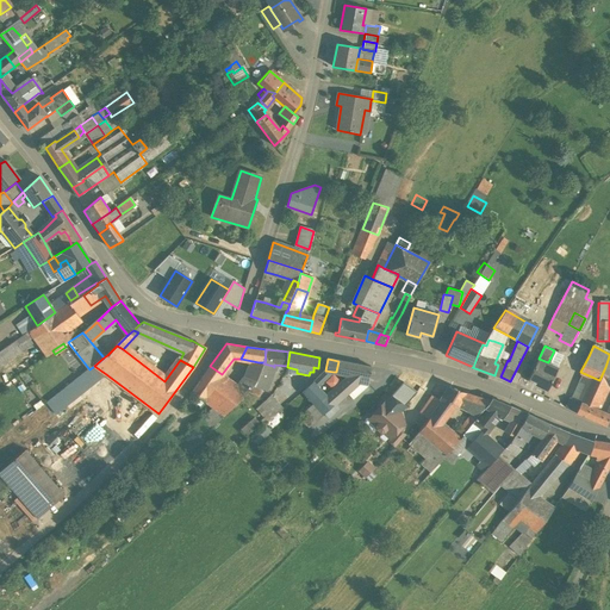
[(548,362),(539,359),(529,378),(537,381),(536,384),(547,390),(553,378),(553,377),(556,371),(546,366),(548,362)]
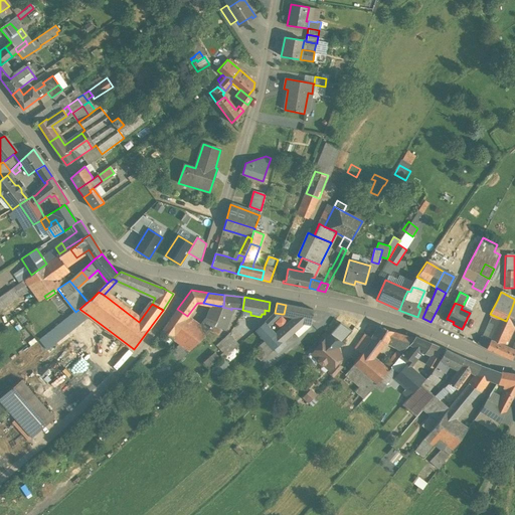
[(223,306),(218,306),(210,305),(205,319),(200,326),(190,318),(173,338),(190,350),(199,341),(213,323),(215,324),(220,313),(222,307),(223,306)]
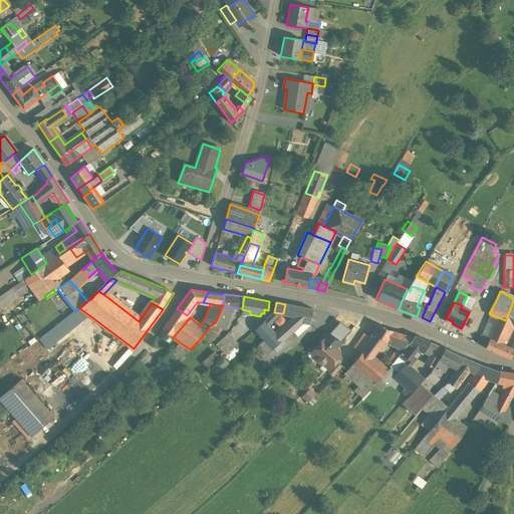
[(292,305),(285,304),(283,313),(290,315),(292,305)]
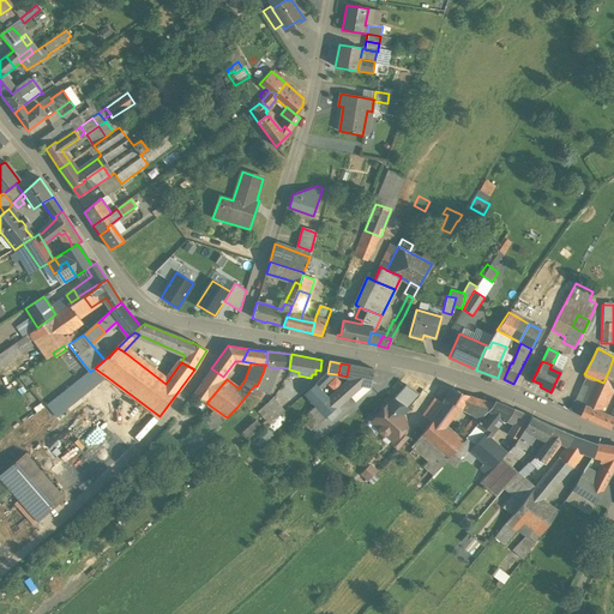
[(361,366),(357,366),(356,366),(349,365),(347,377),(353,378),(351,380),(339,391),(347,397),(362,383),(366,380),(372,381),(373,369),(361,367),(361,366)]
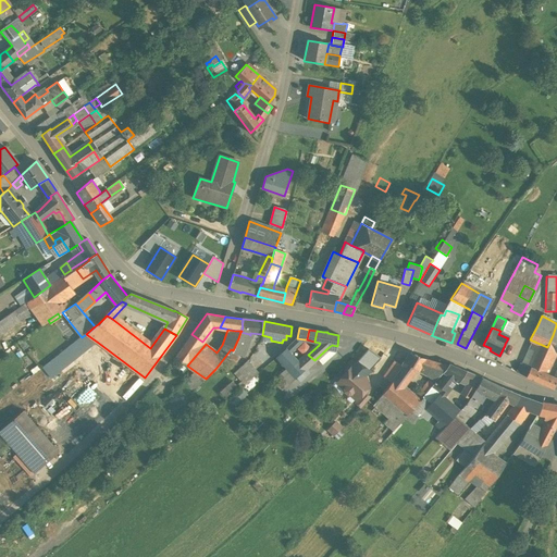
[(249,334),(240,332),(238,338),(248,341),(250,335),(249,334)]
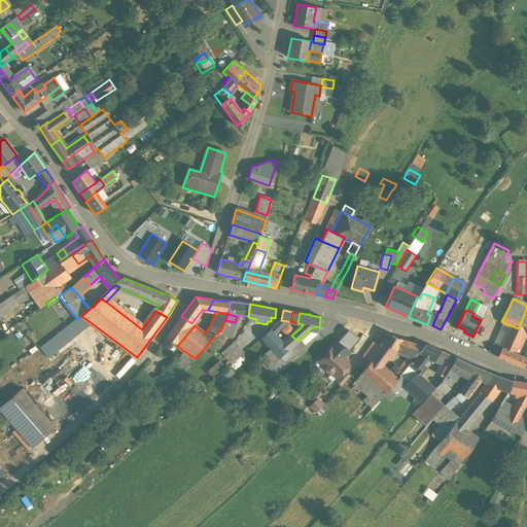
[(77,319),(40,348),(47,358),(92,323),(81,316),(77,319)]
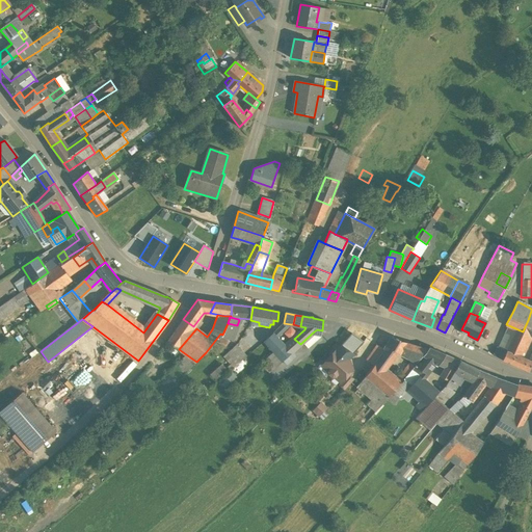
[(193,326),(183,319),(166,341),(179,349),(196,328),(193,326)]
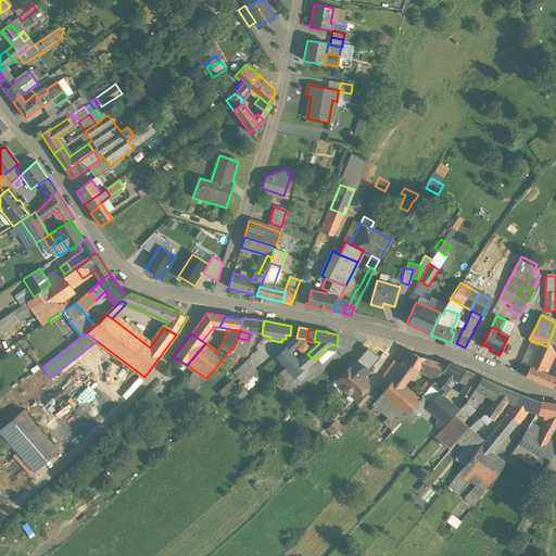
[(555,337),(552,335),(546,346),(545,348),(555,352),(555,337)]
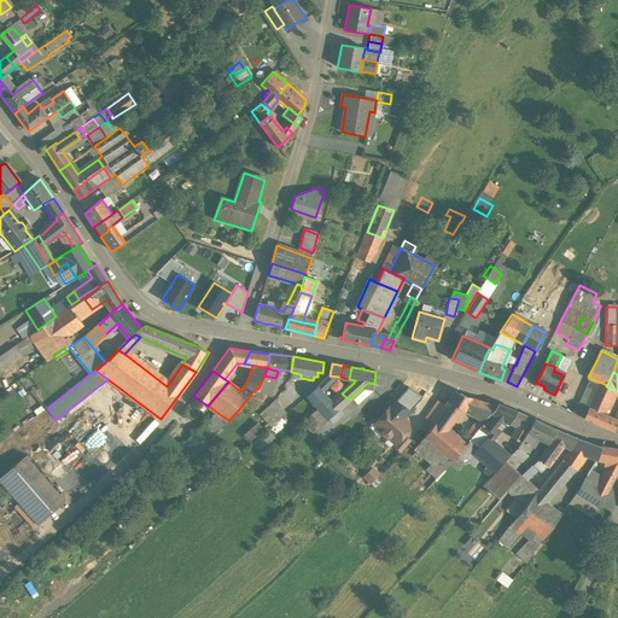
[(275,378),(264,375),(258,389),(269,394),(273,388),(272,388),(275,378)]
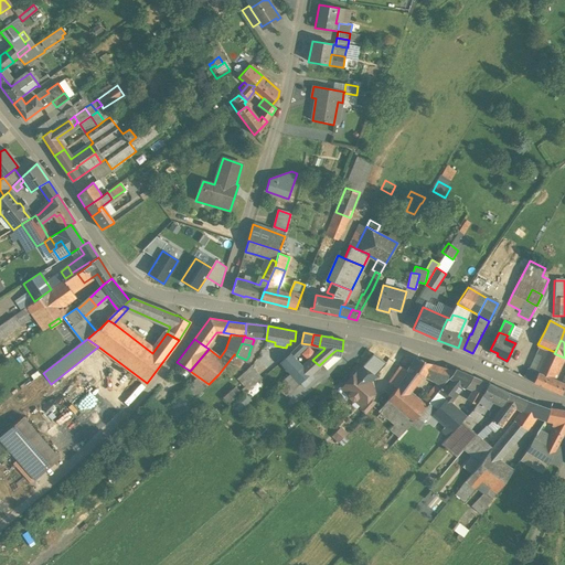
[(301,343),(290,353),(295,358),(309,344),(301,343)]
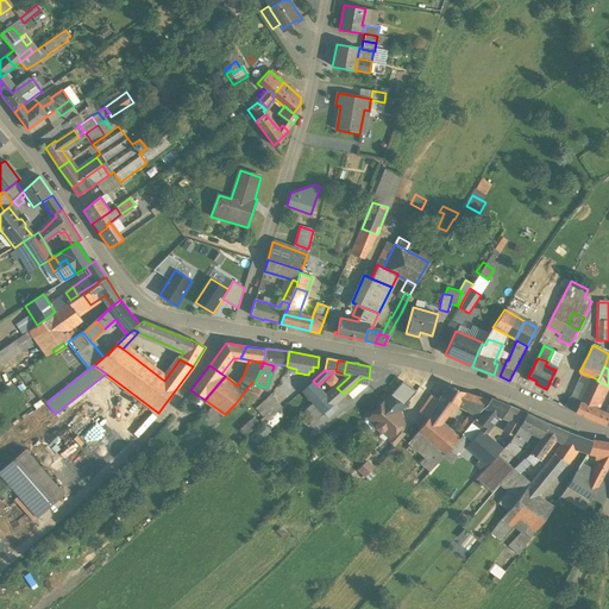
[(33,385),(24,372),(16,378),(25,391),(33,385)]
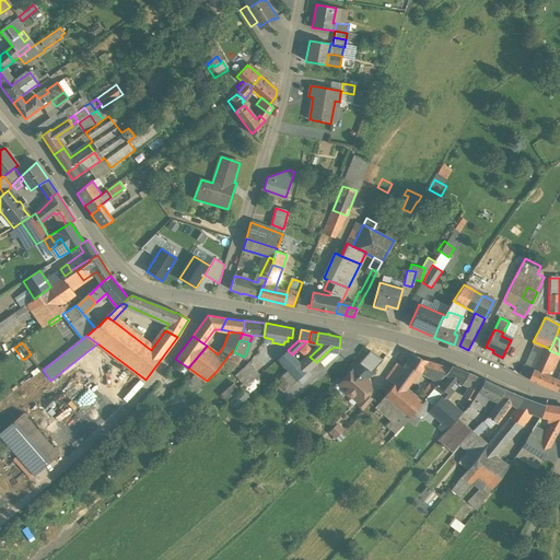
[(392,350),(376,343),(359,363),(370,373),(385,357),(392,350)]
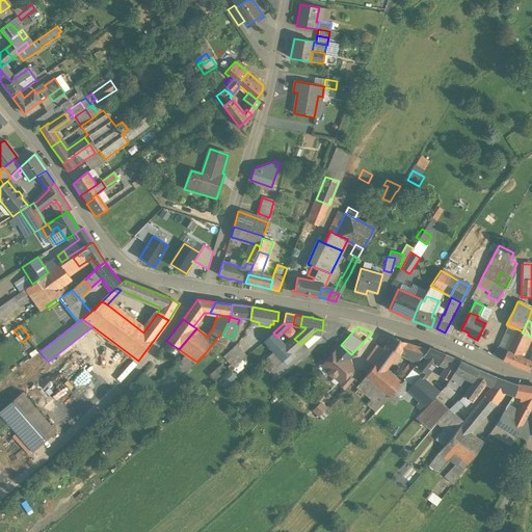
[(528,339),(515,331),(512,338),(521,342),(522,341),(526,343),(528,339)]
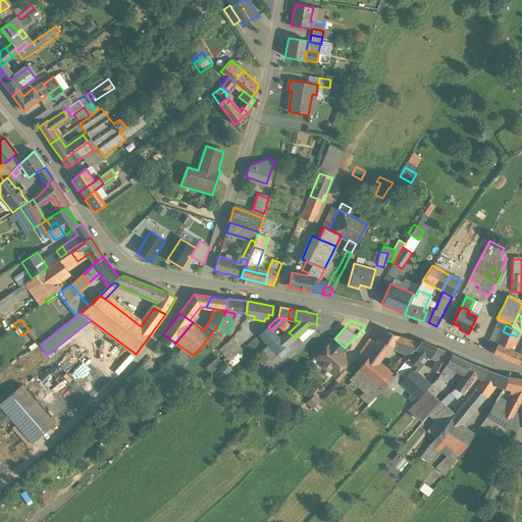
[(272,330),(268,326),(259,335),(269,346),(277,355),(285,347),(280,340),(272,330)]
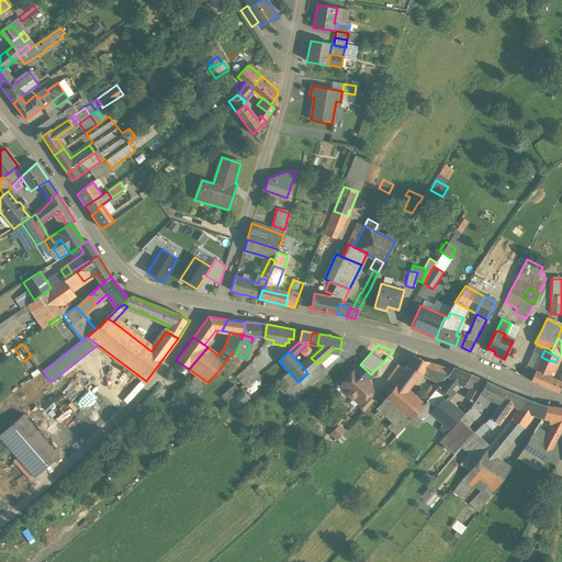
[(412,359),(393,351),(386,358),(401,367),(405,369),(406,369),(408,364),(412,359)]
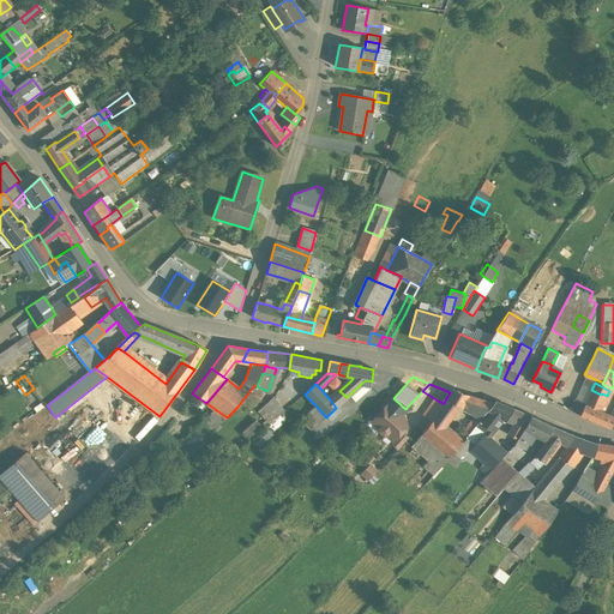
[(607,415),(600,411),(607,396),(602,393),(601,395),(591,390),(581,415),(611,429),(613,419),(607,415)]
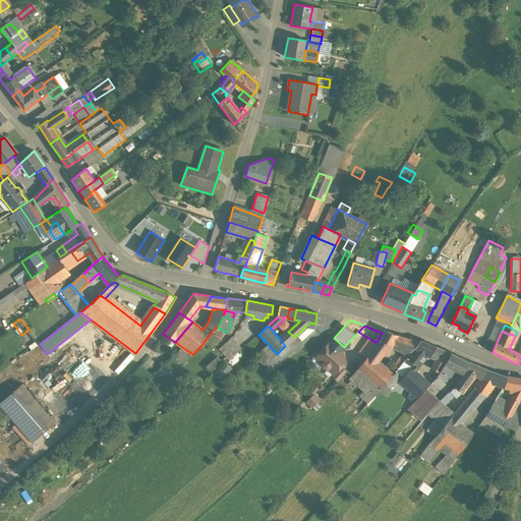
[(294,337),(288,332),(280,339),(285,346),(294,337)]
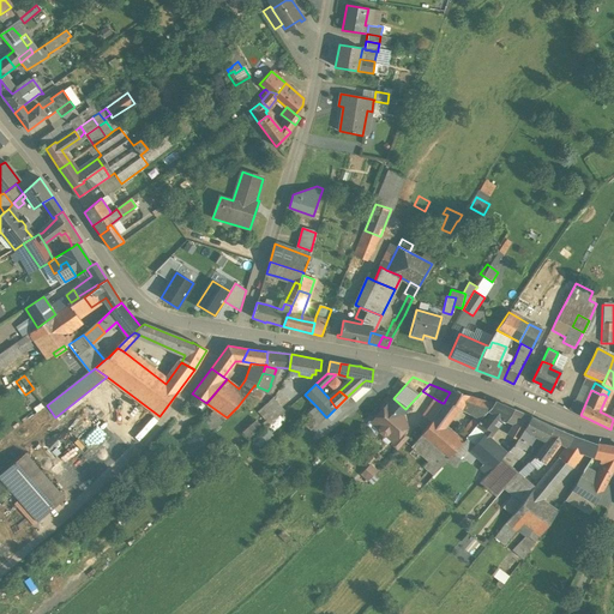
[(449,399),(446,398),(444,403),(445,403),(434,417),(443,425),(461,402),(463,404),(468,396),(455,391),(449,399)]
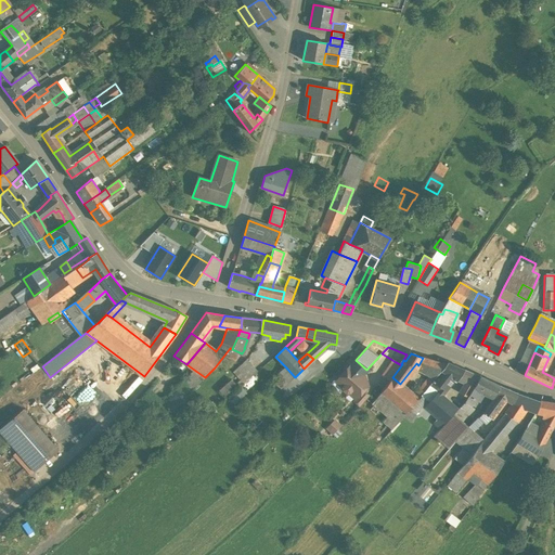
[(257,372),(247,359),(236,369),(246,382),(257,372)]
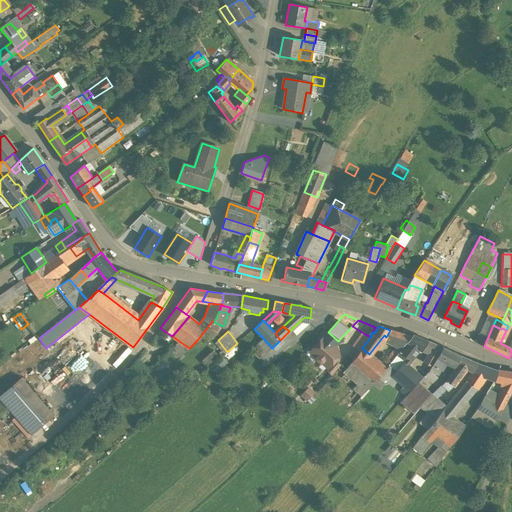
[(338,341),(328,332),(313,349),(318,354),(316,357),(316,359),(319,362),(322,362),(328,367),(327,367),(328,368),(335,359),(339,355),(336,352),(336,348),(333,345),(338,341)]
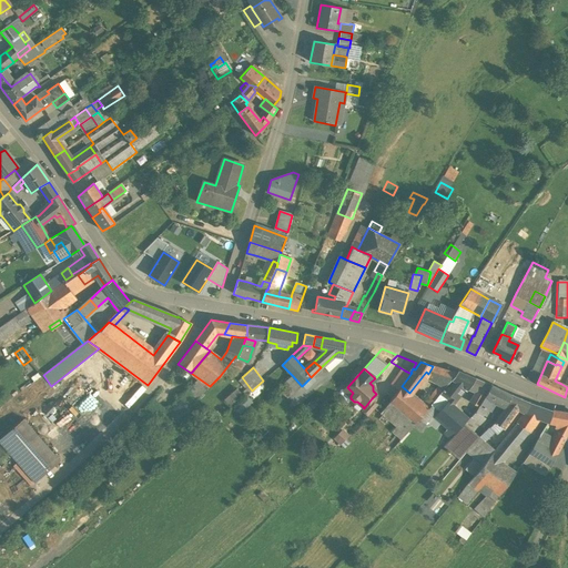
[(456,373),(442,368),(435,382),(445,387),(456,373)]
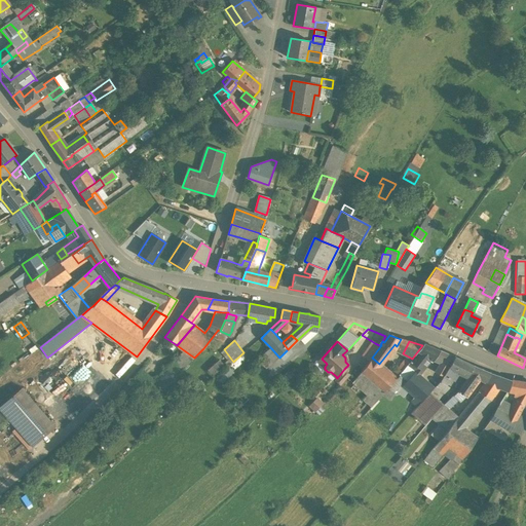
[(375,343),(363,355),(369,361),(372,358),(381,345),(380,345),(379,345),(375,343)]
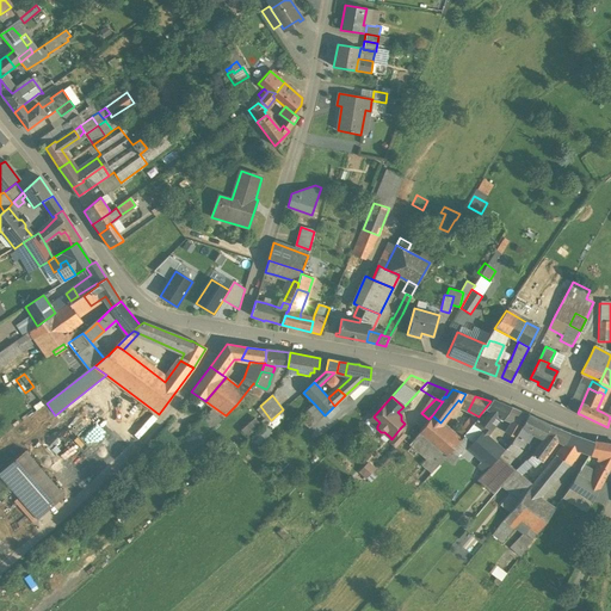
[(512,407),(494,400),(479,419),(485,424),(483,425),(489,430),(504,413),(507,414),(512,407)]
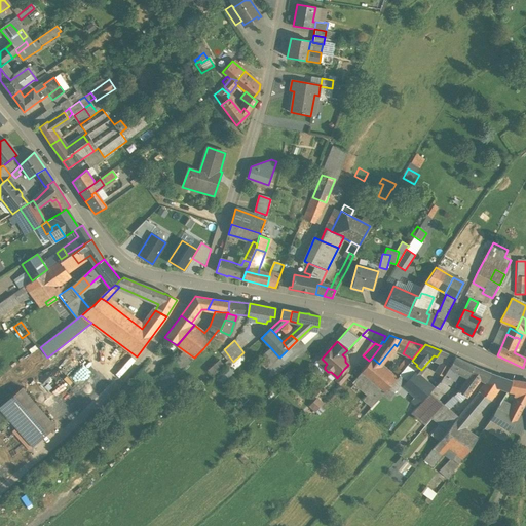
[(279,358),(271,348),(265,353),(273,363),(279,358)]
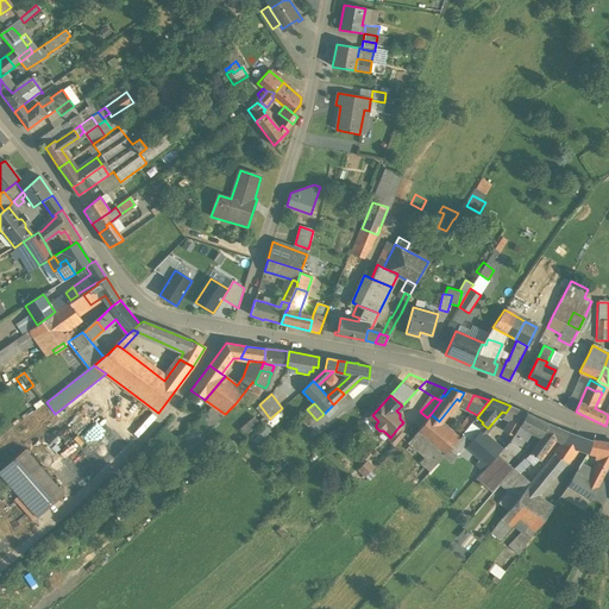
[(526,413),(510,406),(506,413),(513,418),(508,427),(515,432),(526,413)]
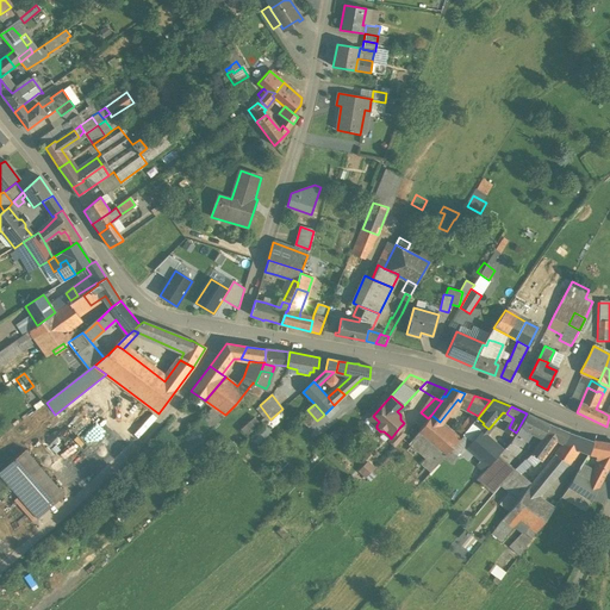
[(317,421),(307,410),(300,417),(310,428),(317,421)]
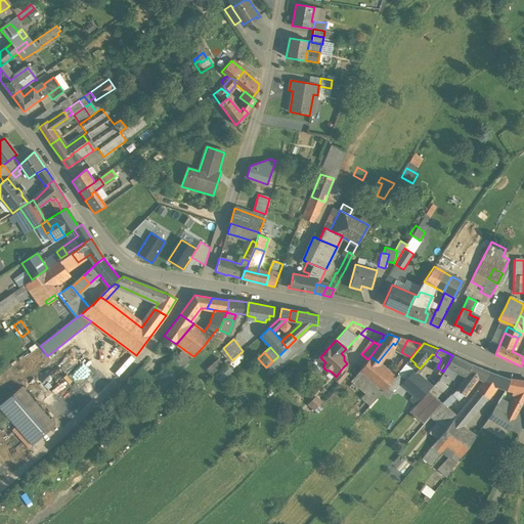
[(378,362),(370,356),(367,359),(359,370),(365,377),(368,379),(383,391),(387,386),(388,385),(378,376),(384,367),(378,362)]
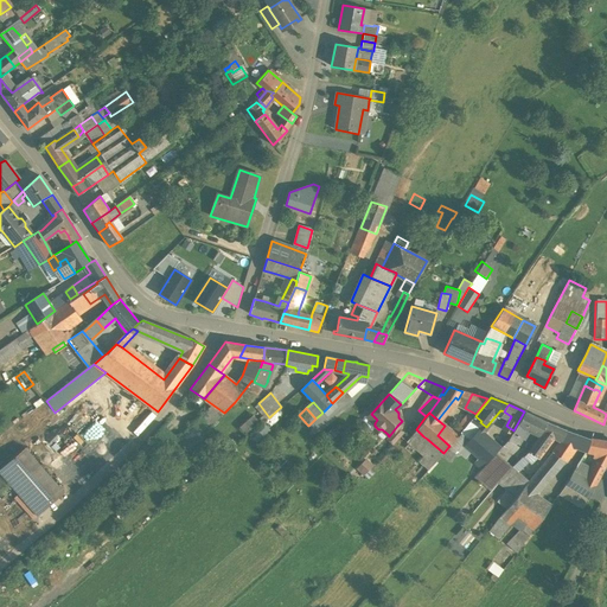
[(540,420),(525,413),(509,440),(503,447),(512,455),(518,448),(529,430),(532,433),(540,420)]
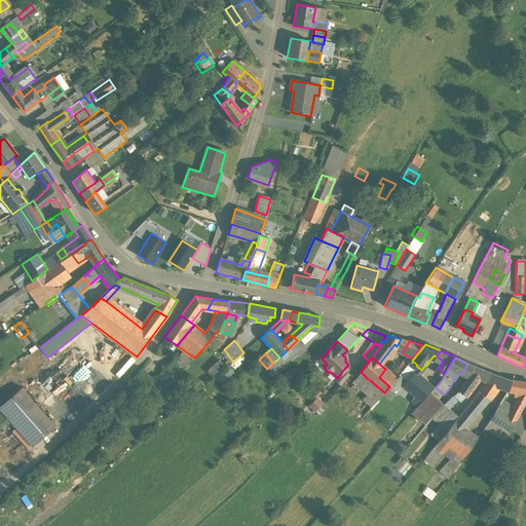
[(219,359),(209,369),(215,375),(225,366),(219,359)]
